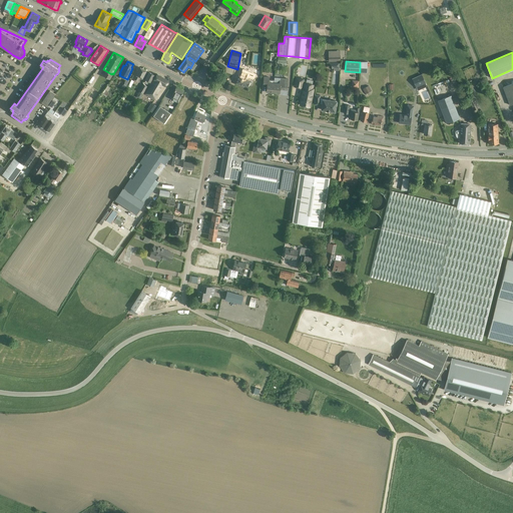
[(140,67),(136,75),(134,79),(137,81),(140,77),(142,78),(146,70),(140,67)]
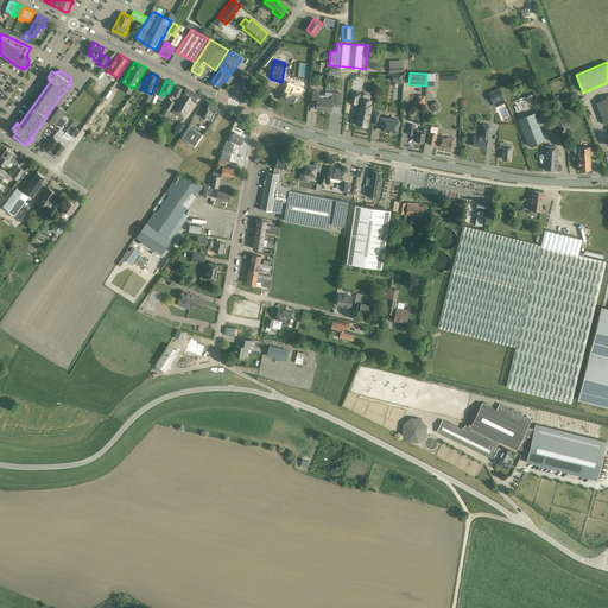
[(172,94),(171,97),(175,100),(177,96),(178,97),(183,88),(177,86),(172,94)]
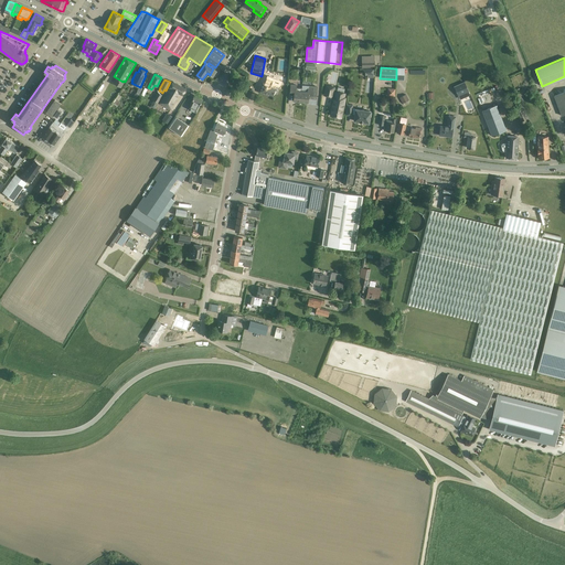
[(263,84),(259,92),(264,94),(265,92),(273,95),(274,93),(276,94),(279,86),(264,80),(263,84)]
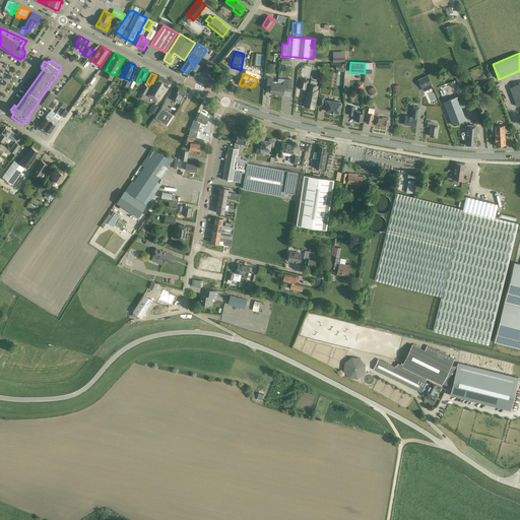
[(157,102),(166,86),(168,87),(171,81),(159,74),(147,96),(157,102)]
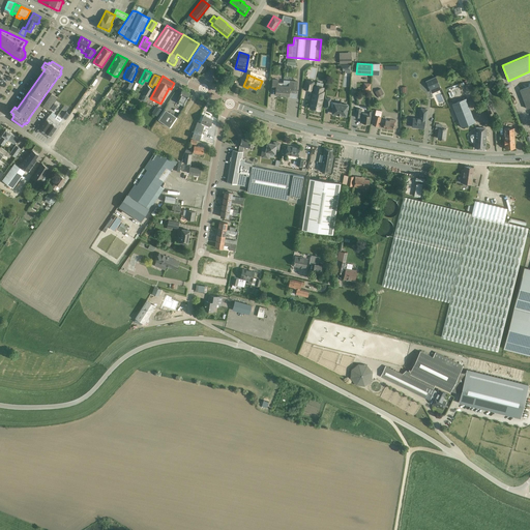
[(436,77),(425,81),(430,90),(431,90),(432,93),(441,89),(439,86),(440,86),(436,77)]
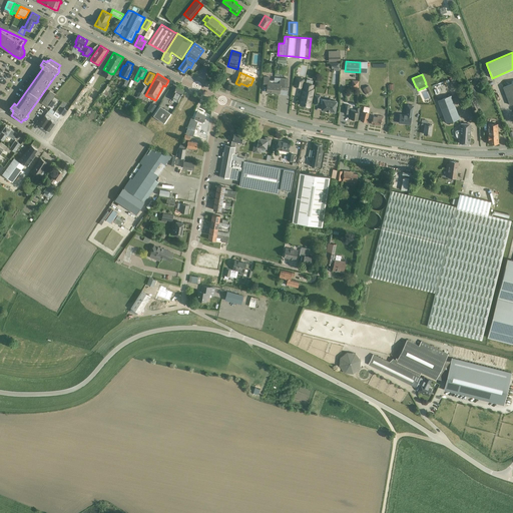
[(274,93),(275,78),(274,80),(270,79),(270,76),(264,76),(263,85),(268,85),(267,92),(274,93)]
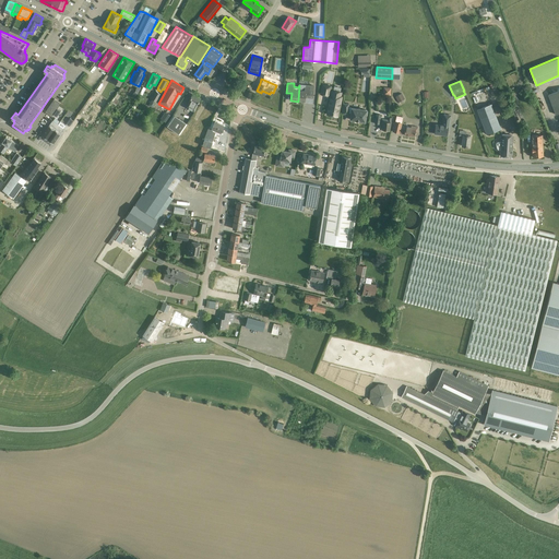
[(105,97),(99,94),(98,95),(107,102),(117,88),(111,84),(103,94),(105,96),(105,97)]
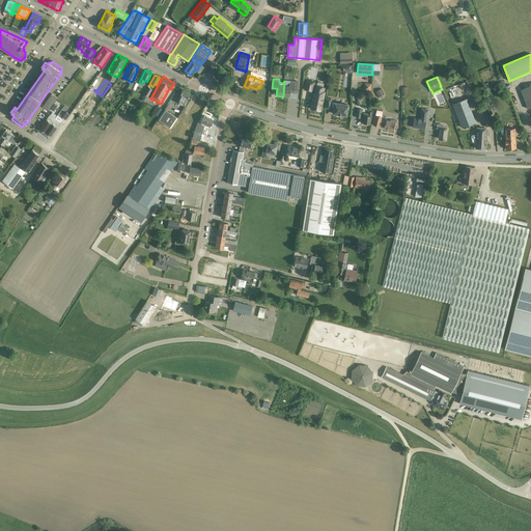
[(306,80),(305,89),(311,90),(313,82),(306,80)]
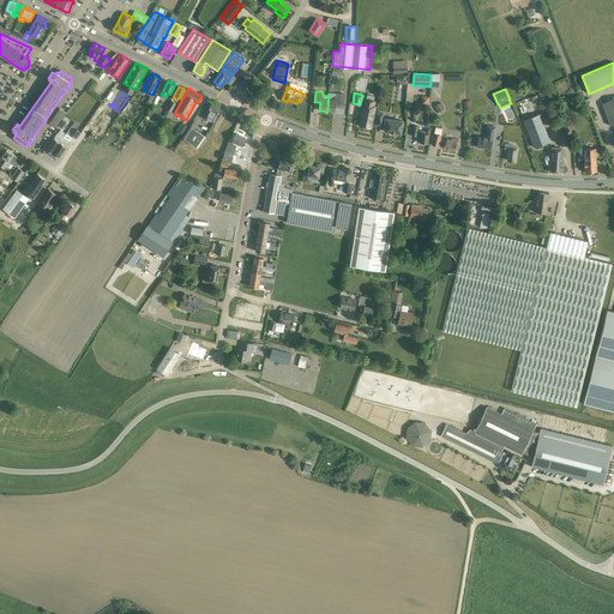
[(345,94),(341,94),(335,94),(329,94),(327,112),(335,112),(336,107),(344,107),(345,94)]
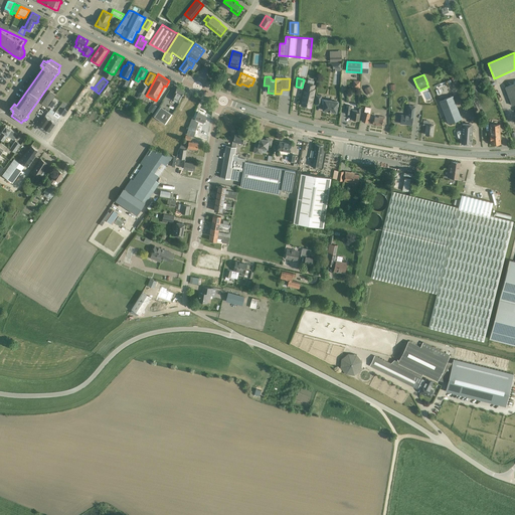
[(514,82),(505,88),(512,106),(514,104),(514,82)]
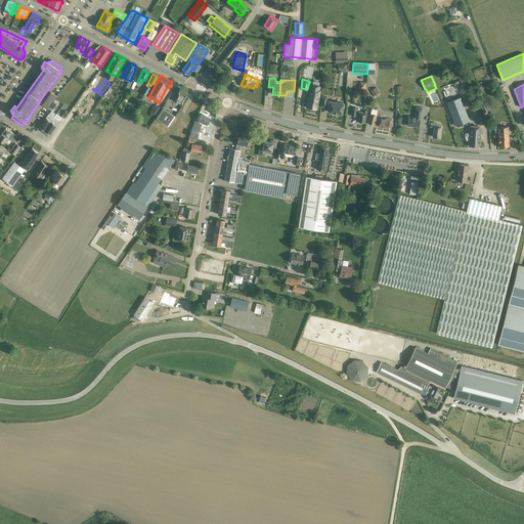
[(143,101),(146,95),(150,88),(146,85),(141,93),(142,93),(139,98),(143,101)]
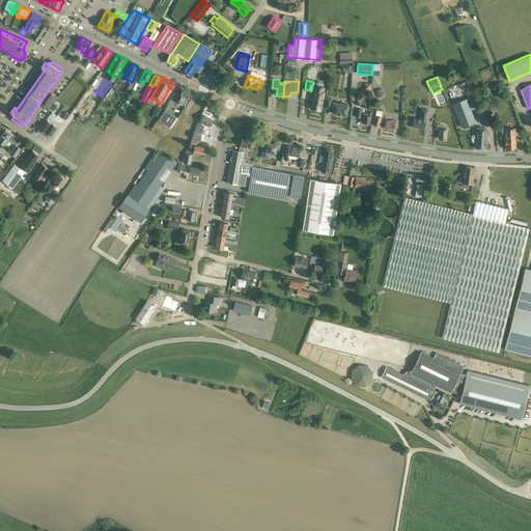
[(310,109),(320,111),(325,91),(324,91),(325,88),(315,86),(310,109)]
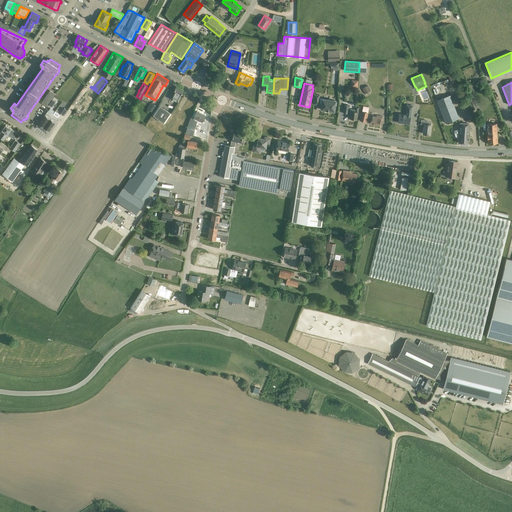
[(107,85),(101,93),(106,96),(112,89),(107,85)]
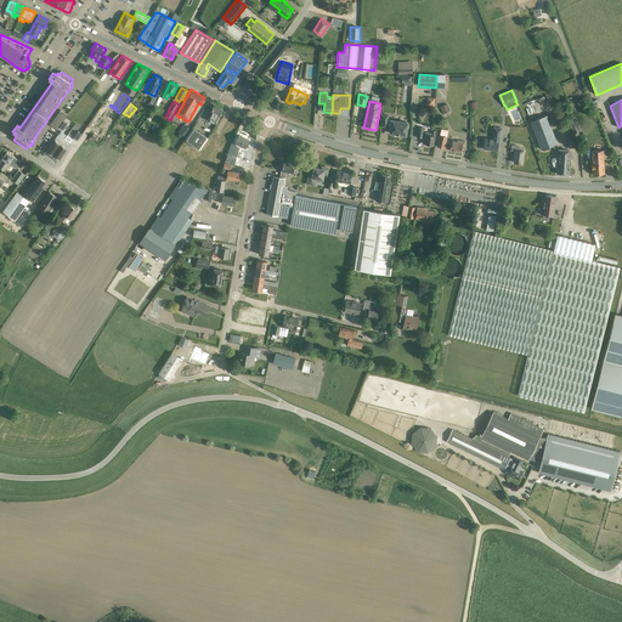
[(447,103),(440,107),(444,113),(451,109),(447,103)]
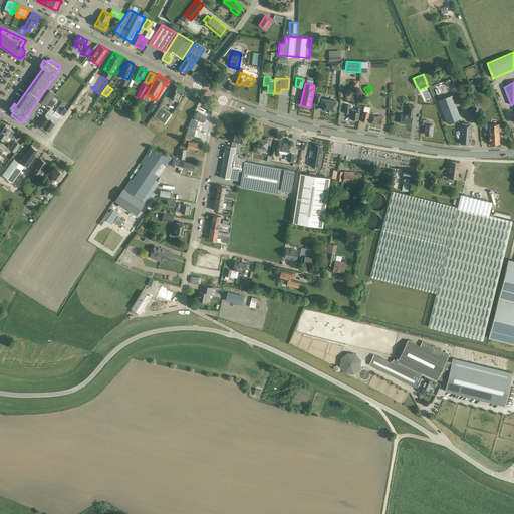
[(179,102),(180,100),(185,90),(177,86),(171,99),(179,102)]
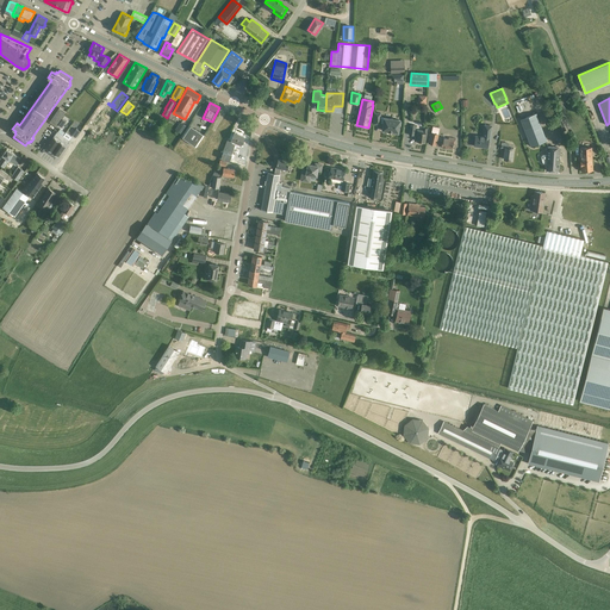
[(63,117),(66,112),(60,107),(49,123),(56,128),(58,123),(63,117)]
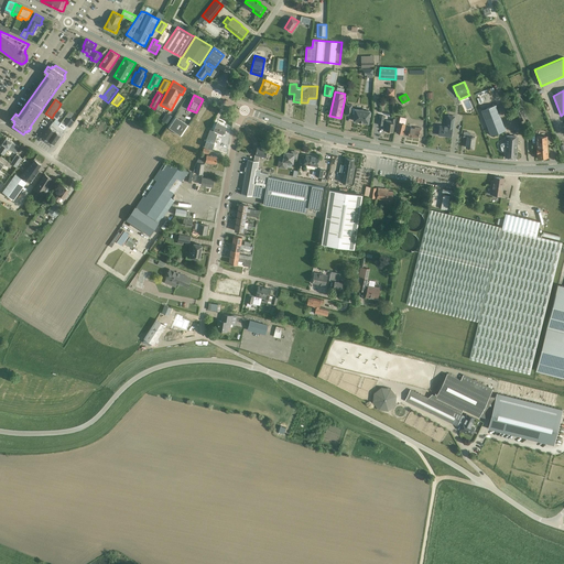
[(209,102),(201,123),(210,128),(219,108),(209,102)]
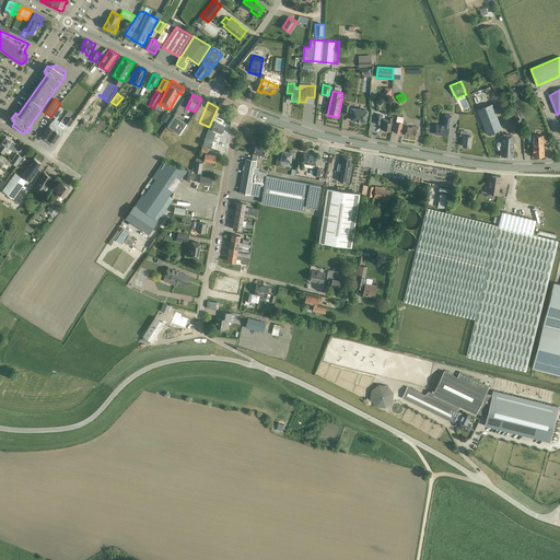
[(352,108),(350,107),(350,103),(343,103),(343,114),(349,114),(352,114),(351,119),(365,123),(368,109),(352,107),(352,108)]
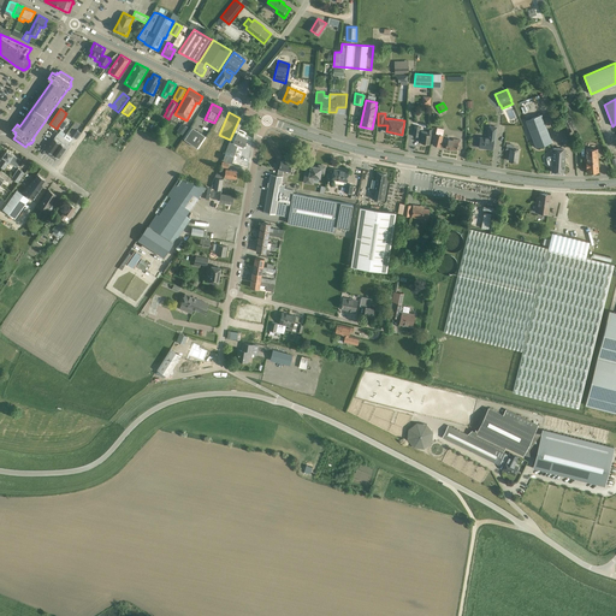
[(525,117),(526,120),(535,148),(552,142),(542,114),(529,118),(528,116),(525,117)]
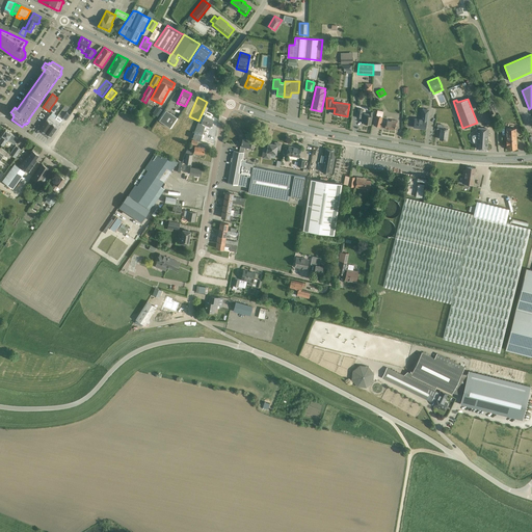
[(157,106),(153,113),(158,117),(163,110),(157,106)]
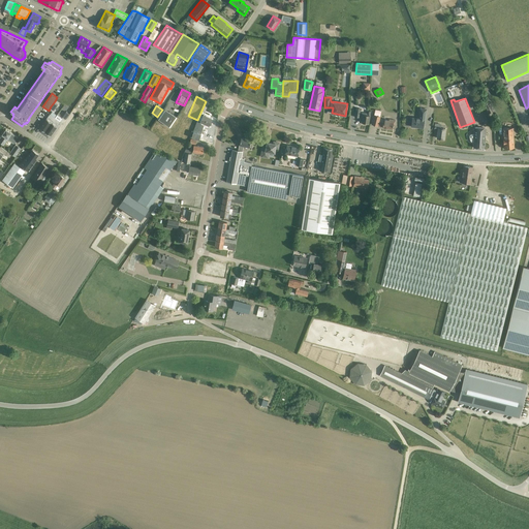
[(170,127),(178,117),(164,107),(157,119),(170,127)]
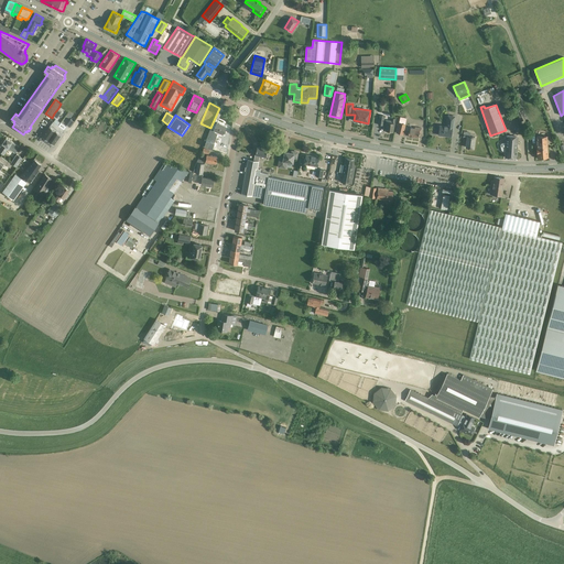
[(452,128),(454,128),(455,117),(447,116),(446,126),(440,126),(436,125),(436,130),(440,130),(438,134),(444,136),(444,134),(451,136),(452,128)]
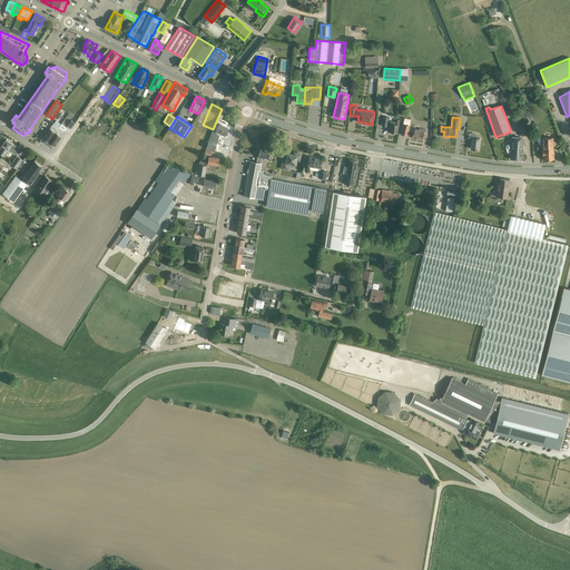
[(397,134),(400,120),(395,119),(395,121),(390,120),(389,127),(391,127),(390,131),(391,133),(391,134),(393,134),(394,133),(397,134)]
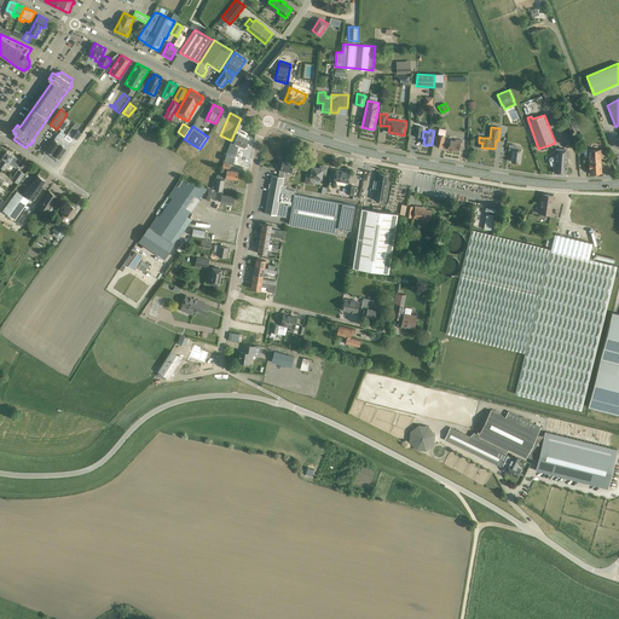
[(247,143),(248,139),(238,134),(235,143),(231,142),(229,148),(230,148),(225,158),(224,161),(233,165),(236,157),(235,157),(238,144),(246,148),(248,144),(247,143)]
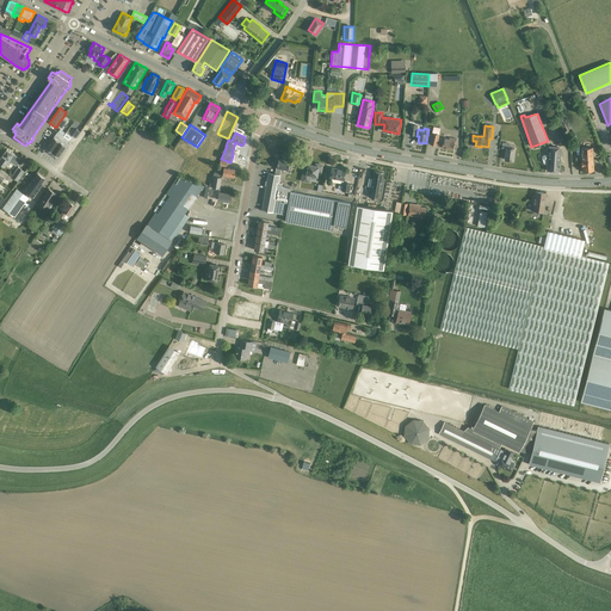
[(443,141),(438,141),(439,134),(432,133),(429,143),(437,146),(442,146),(442,147),(454,149),(454,144),(456,146),(457,139),(450,137),(449,139),(443,137),(443,141)]
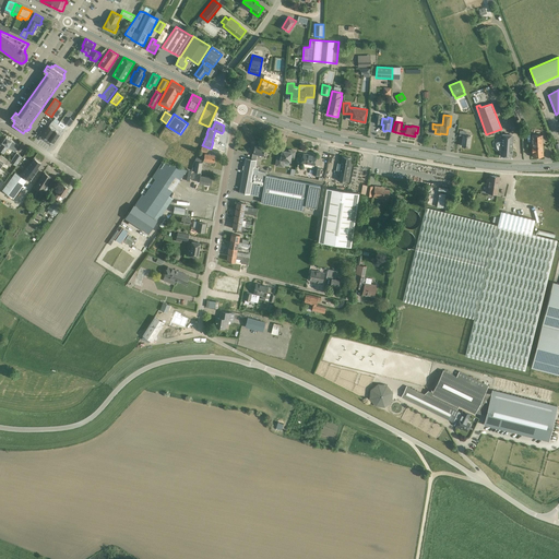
[(42,135),(47,139),(56,128),(50,125),(42,135)]
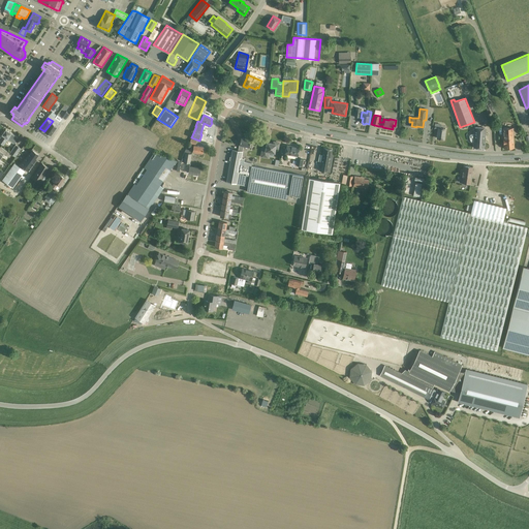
[(185,119),(180,131),(190,135),(195,122),(185,119)]
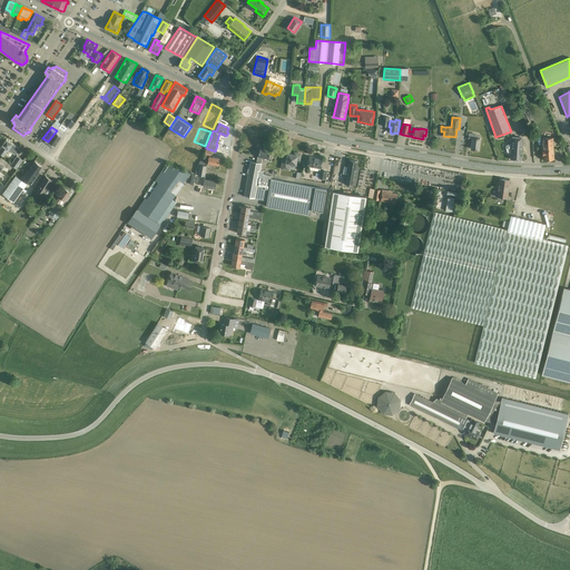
[(57,130),(48,141),(55,146),(62,135),(57,130)]
